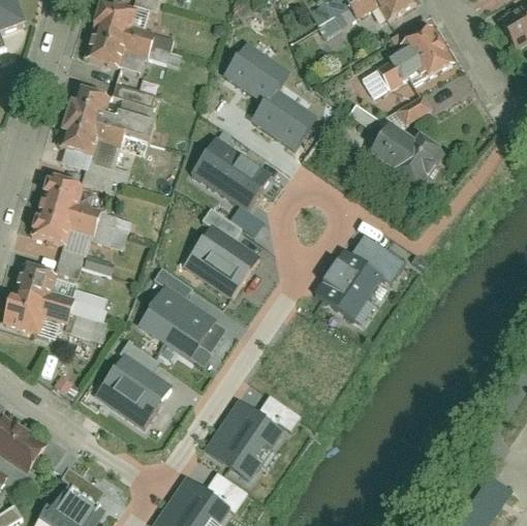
[(0,0),(0,37),(24,29),(12,0),(0,0)]
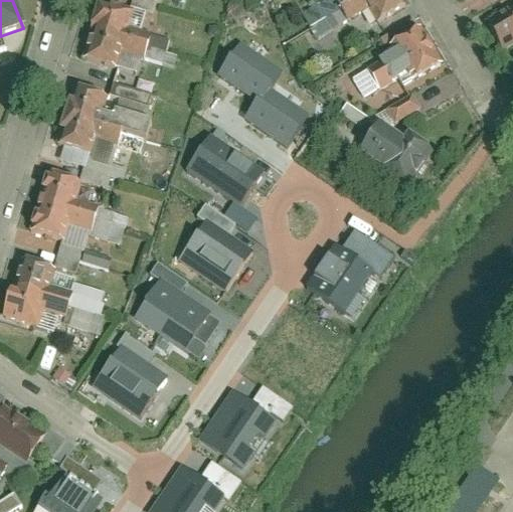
[(406,7),(401,0),(332,0),(343,18),(364,6),(376,26),(406,7)]
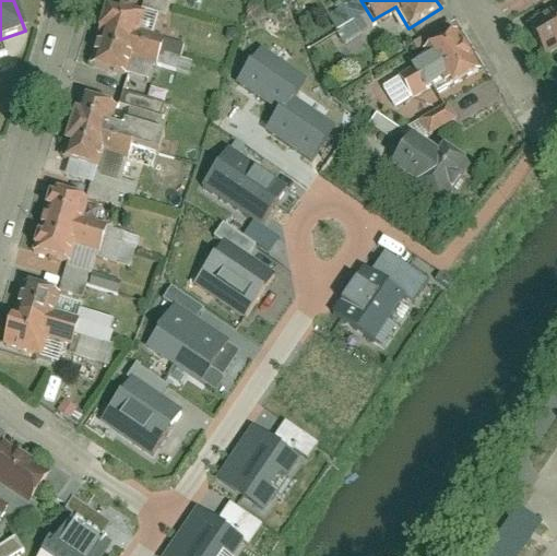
[(103,6),(89,63),(120,71),(134,13),(103,6)]
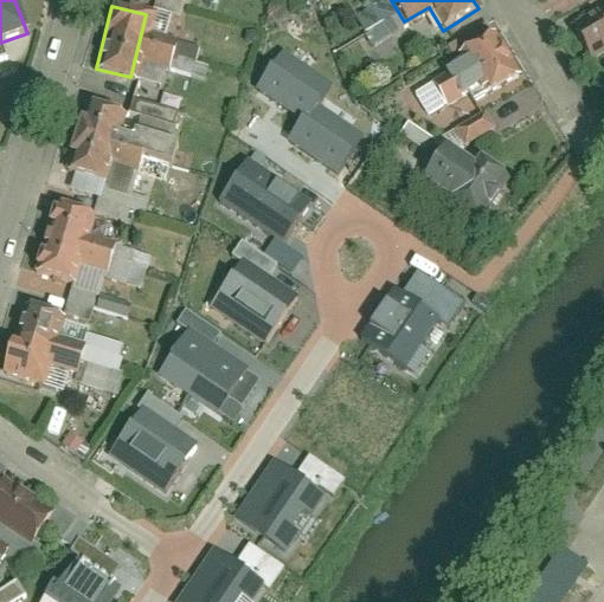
[(603,10),(560,36),(582,71),(603,58),(603,10)]
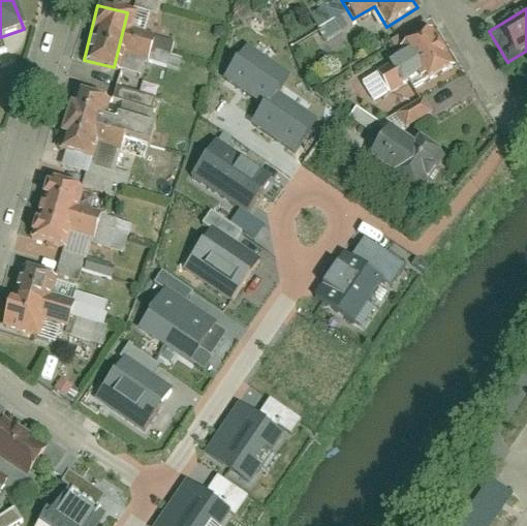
[(455,70),(425,23),(396,40),(404,54),(393,61),(376,71),(391,94),(420,75),(427,87),(455,70)]
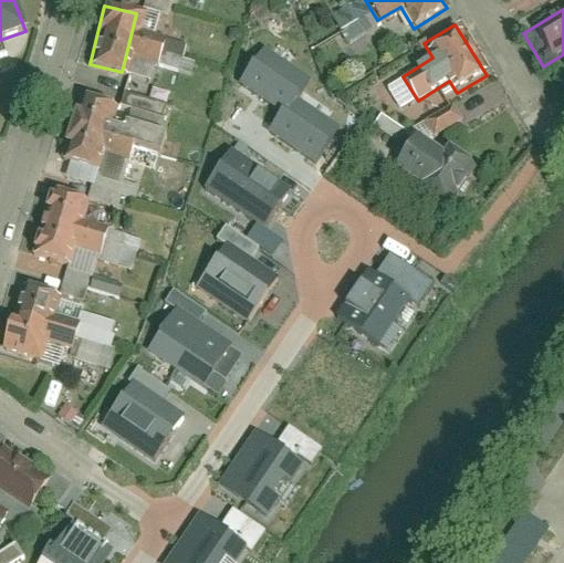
[(270,128),(315,158),(338,122),(300,97),(312,79),(260,44),(236,82),(281,111),(270,128)]
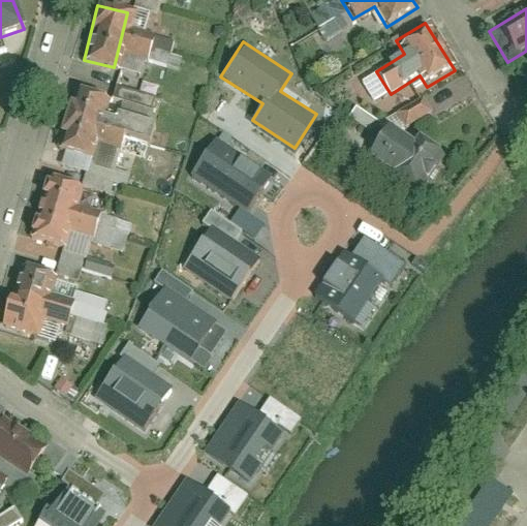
[(423,100),(395,115),(402,128),(430,115),(423,100)]
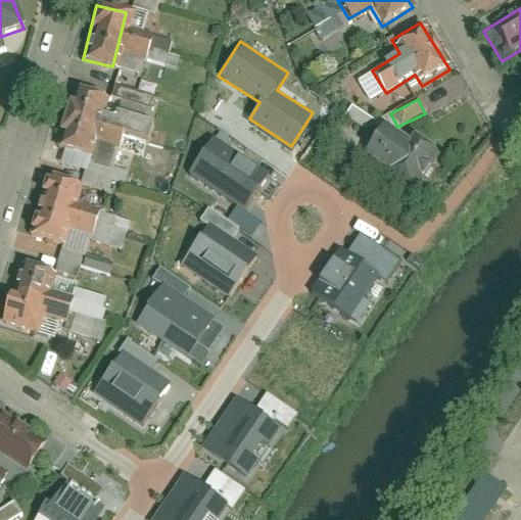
[(69,104),(56,148),(88,157),(100,112),(69,104)]
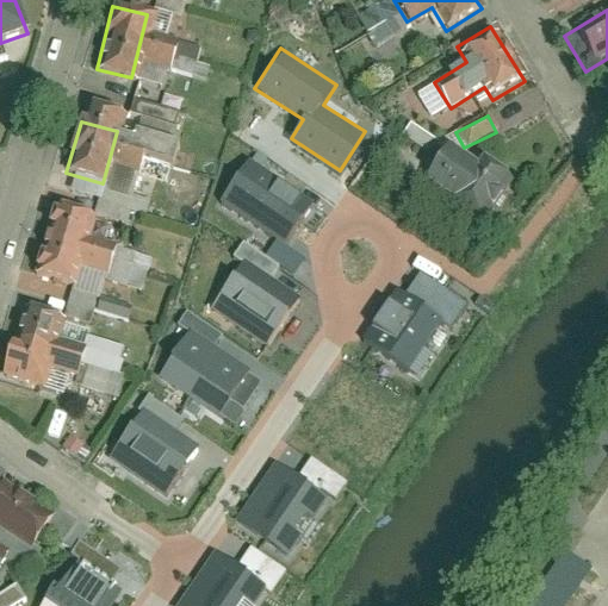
[(442,152),(420,185),(475,223),(504,180),(477,161),(470,172),(442,152)]
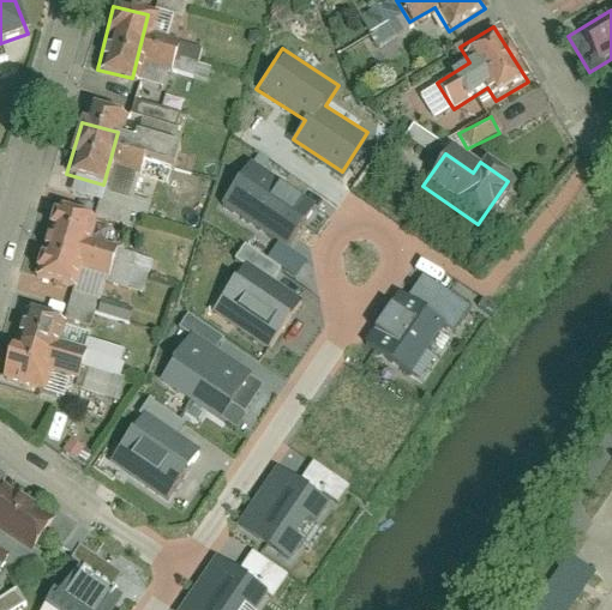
[(222,198),(285,240),(311,199),(250,158),(222,198)]
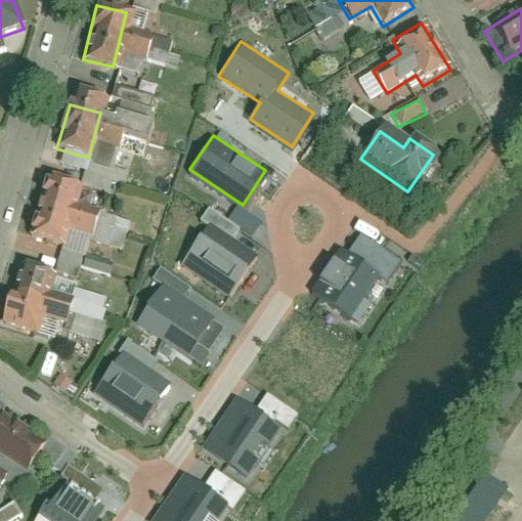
[(45,177),(28,240),(61,249),(67,229),(90,235),(96,211),(74,205),(79,186),(45,177)]
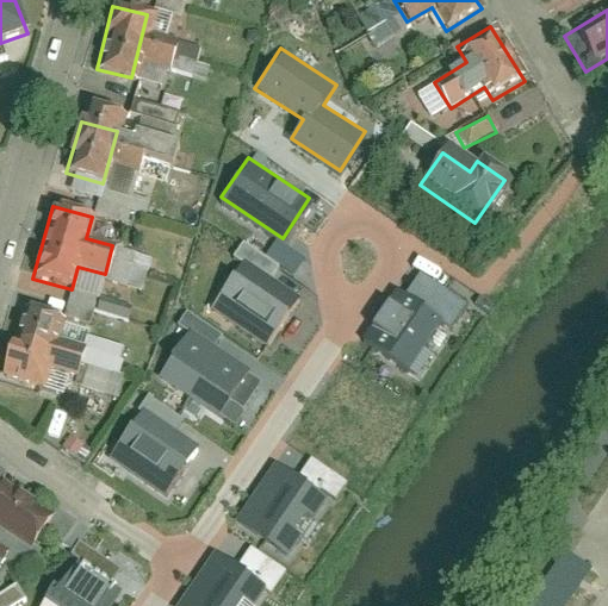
[(210,304),(266,342),(299,294),(242,256),(210,304)]
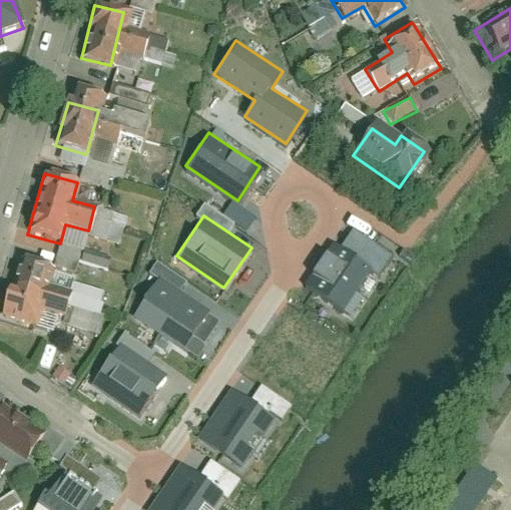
[(331,243),(305,285),(343,309),(369,268),(331,243)]
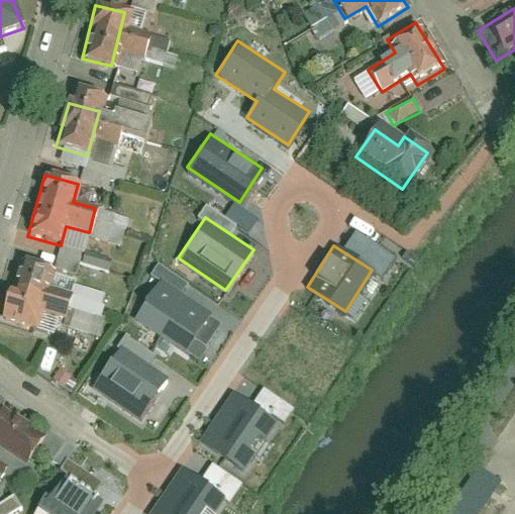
[(106,272),(109,260),(82,253),(79,265),(106,272)]
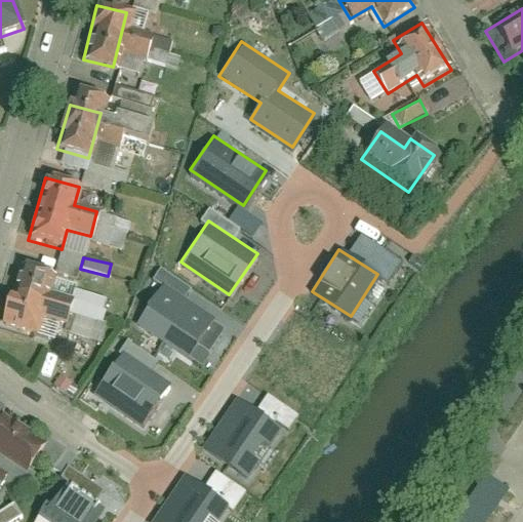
[(18,267),(1,324),(34,334),(38,319),(63,326),(71,302),(47,294),(52,277),(18,267)]
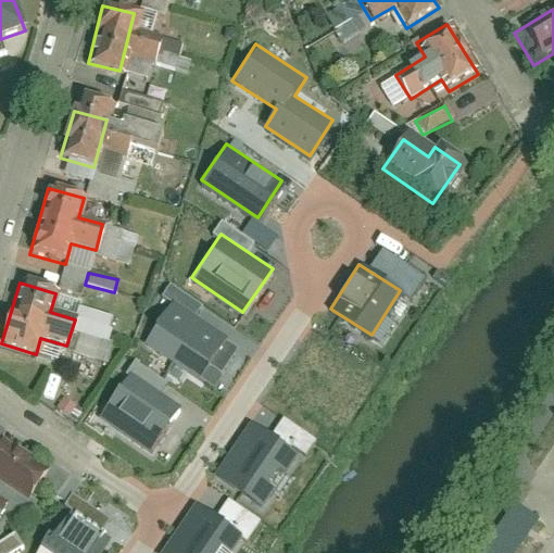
[(143,338),(197,376),(226,336),(172,298),(143,338)]
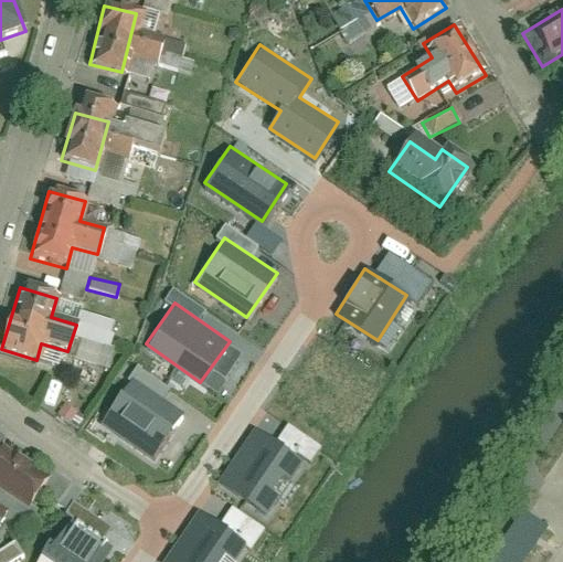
[(151,455),(181,413),(130,378),(101,419),(151,455)]
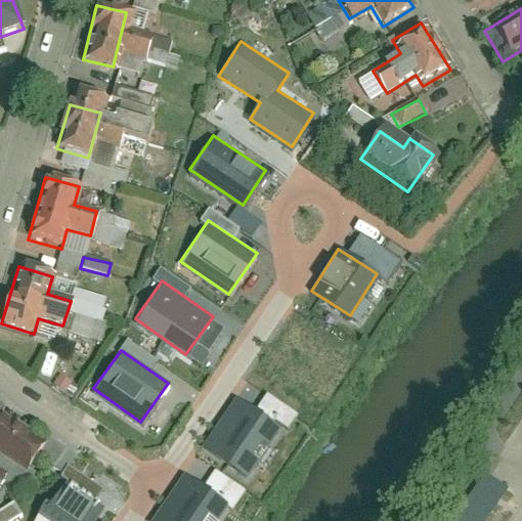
[(234,395),(203,445),(246,473),(278,424),(234,395)]
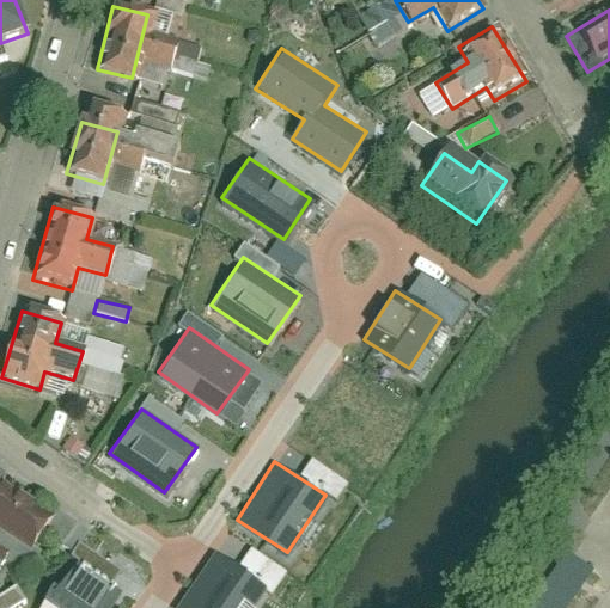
[(0,528),(35,547),(54,513),(0,485),(0,528)]
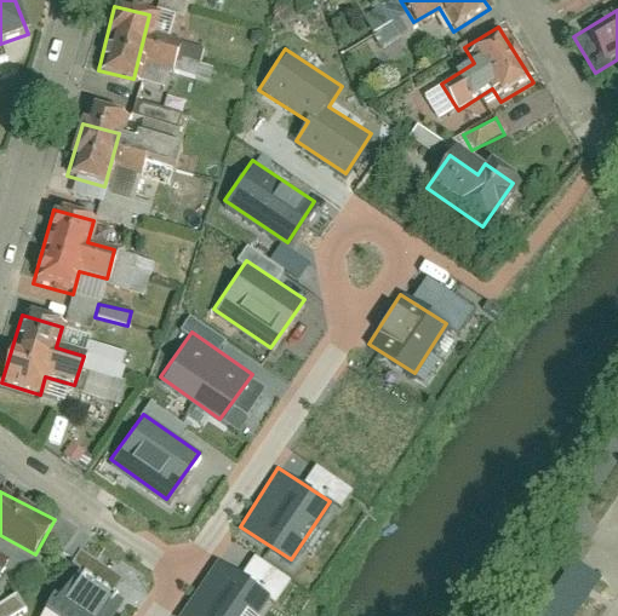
[(215,558),(177,615),(241,615),(246,610),(253,615),(268,592),(215,558)]
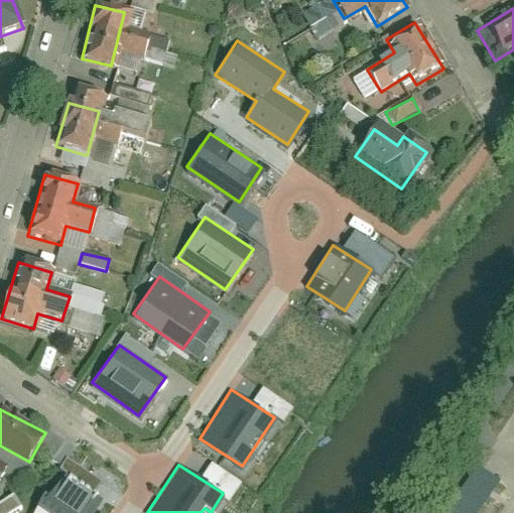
[(90,512),(100,498),(57,471),(29,512),(90,512)]
